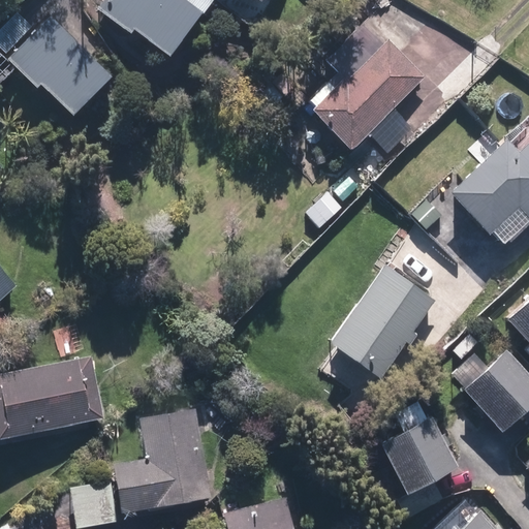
[(106,0),(99,9),(133,35),(137,29),(172,54),(211,0),(106,0)]
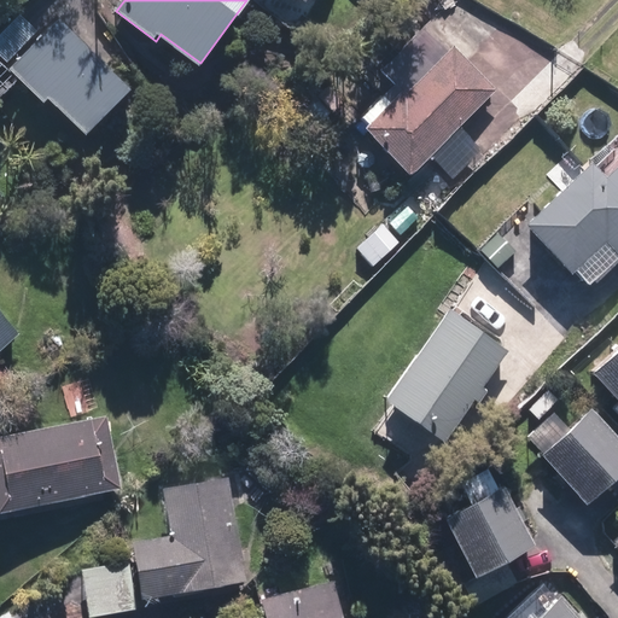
[(51,95),(88,134),(134,91),(62,17),(11,65),(46,100),(51,95)]
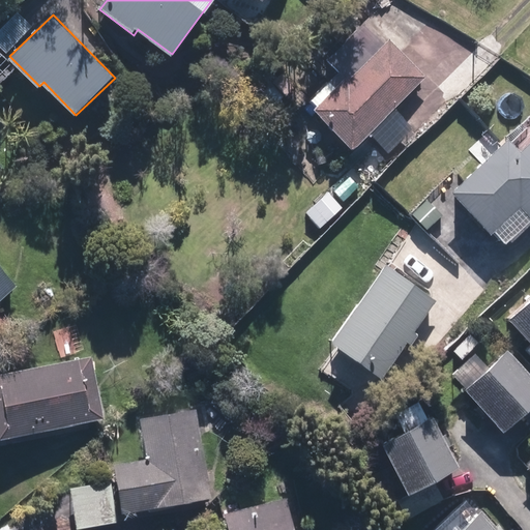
[(329,59),(340,69),(312,97),(320,105),(314,111),(354,150),(425,79),(367,21),(329,59)]
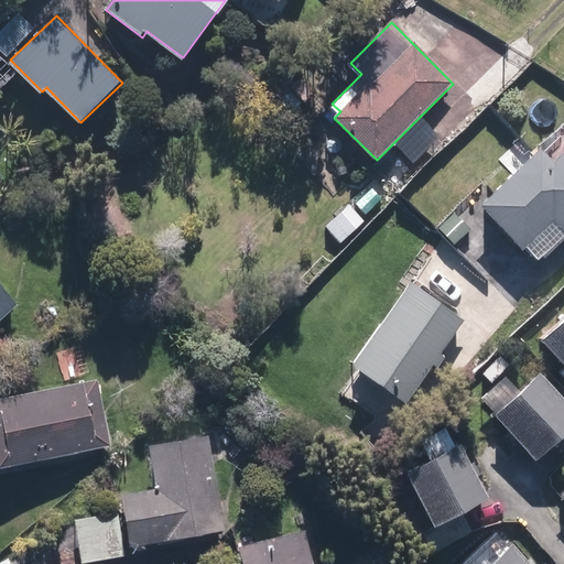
[(545,149),(485,206),(539,262),(563,238),(563,150),(555,159),(545,149)]
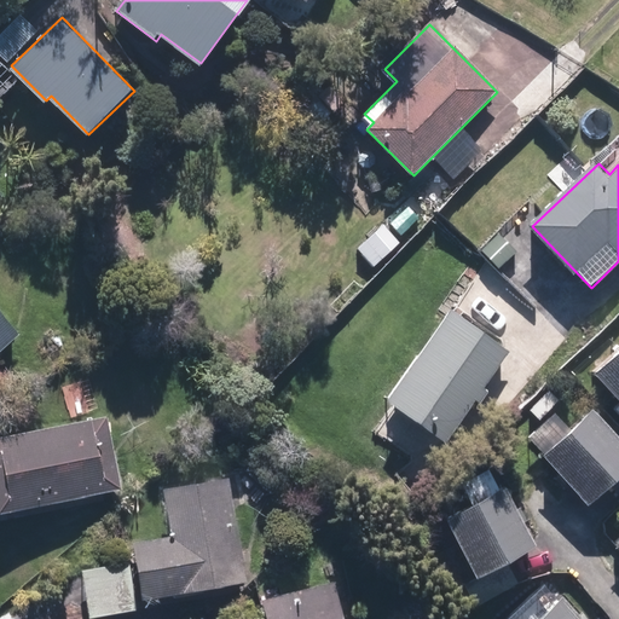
[(519,252),(502,231),(482,249),(499,268),(519,252)]
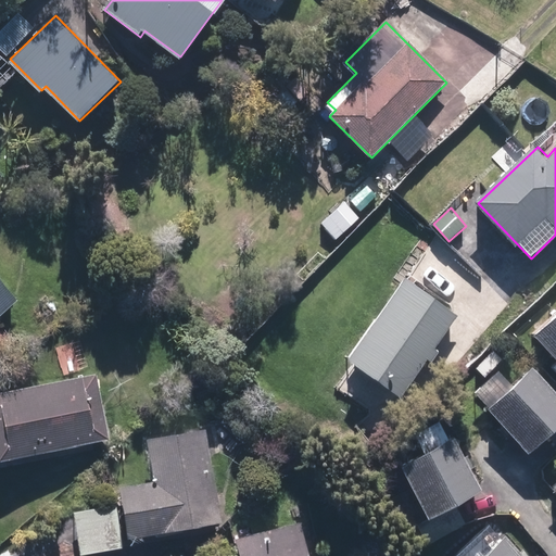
[(0,317),(21,298),(0,276),(0,317)]
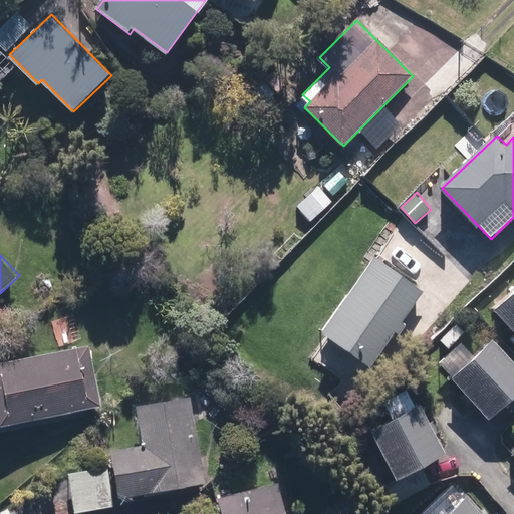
[(424,290),(373,255),(322,329),(372,364),(424,290)]
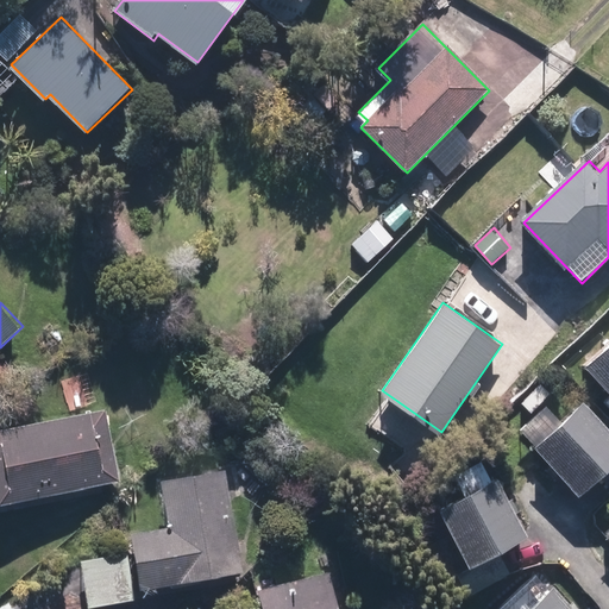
[(608,340),(585,364),(608,389),(608,340)]
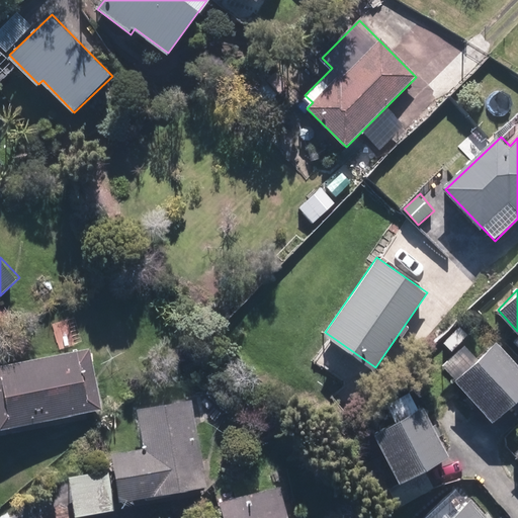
[(464,344),(442,364),(495,420),(513,403),(517,409),(517,357),(500,338),(478,358),(464,344)]
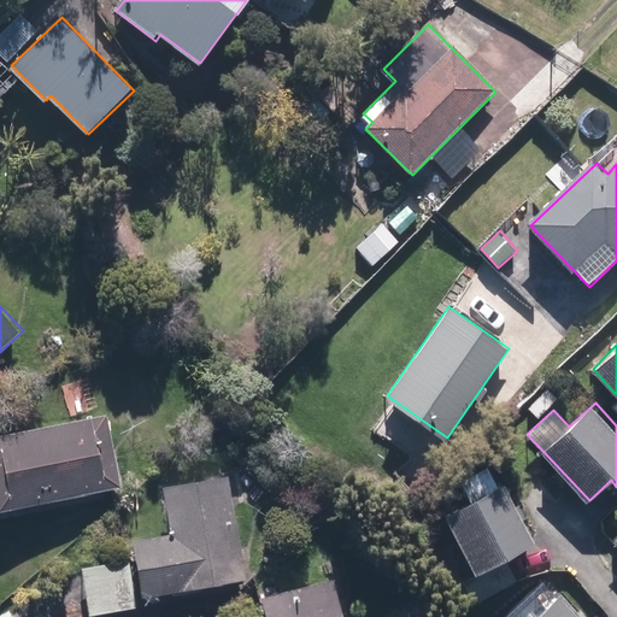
[(122,492),(111,416),(0,432),(0,497),(3,510),(122,492)]
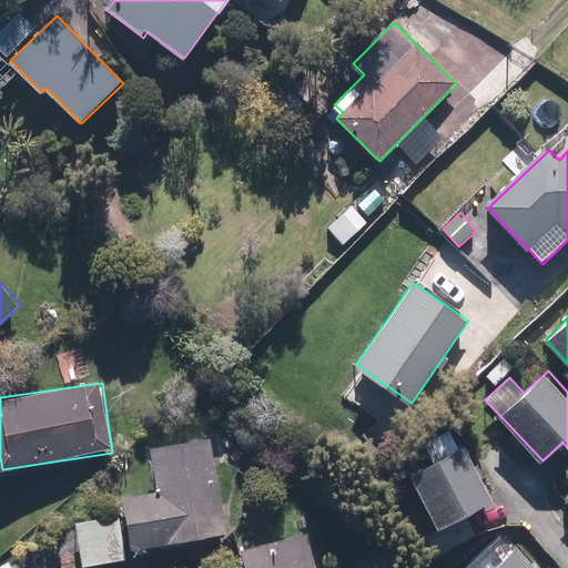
[(156,492),(127,495),(132,549),(226,539),(215,438),(151,446),(156,492)]
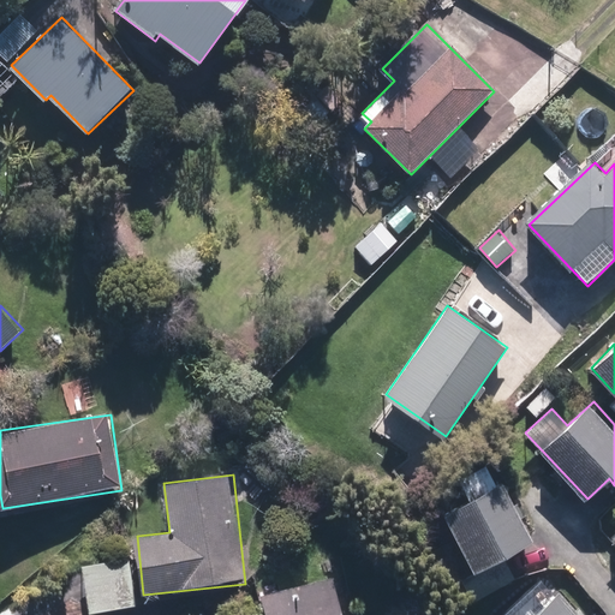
[(502,481),(443,511),(475,572),(535,542),(502,481)]
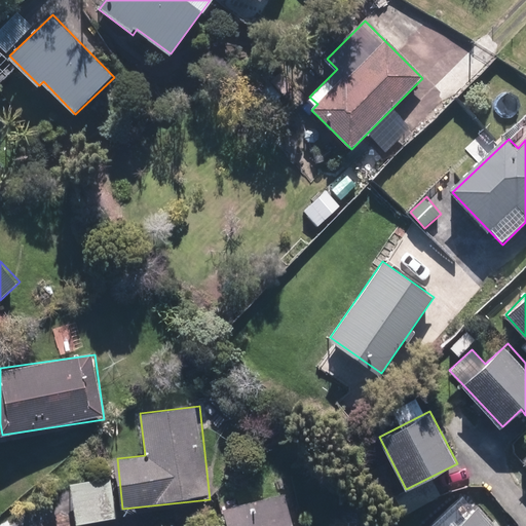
[(115,478),(73,482),(77,525),(119,521),(115,478)]
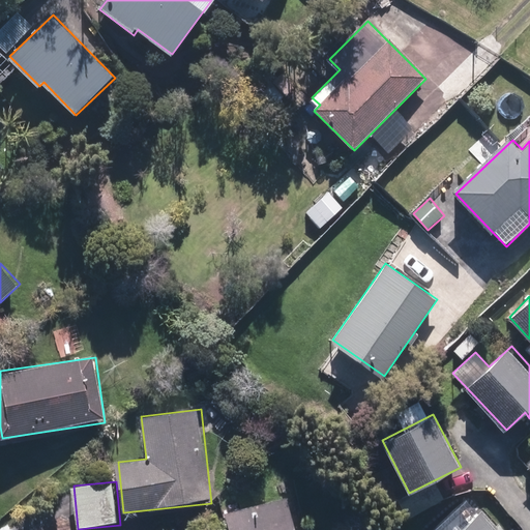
[(296,529),(289,498),(224,514),(228,529),(296,529)]
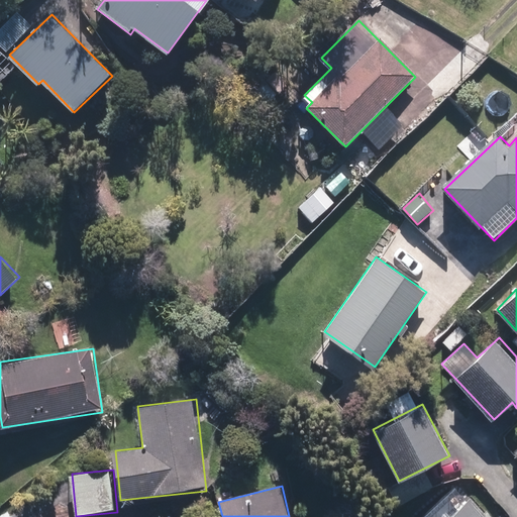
[(493,516),(472,494),(447,516),(493,516)]
